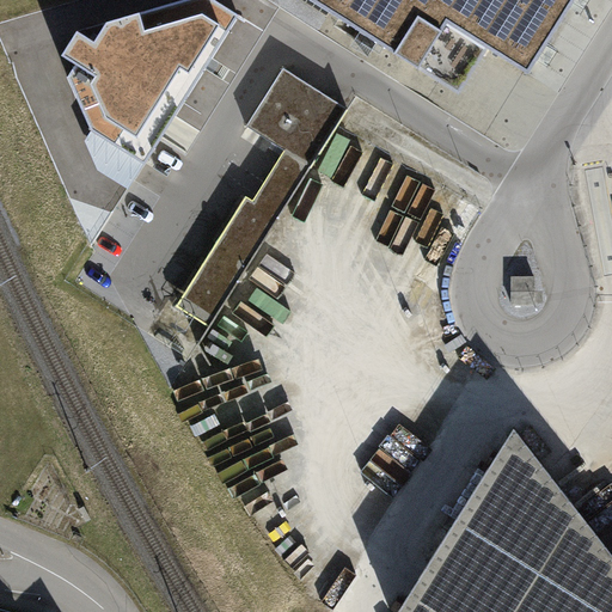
[(87,132),(144,167),(238,16),(212,0),(187,0),(101,25),(91,40),(83,34),(67,61),(74,66),(66,79),(87,132)]
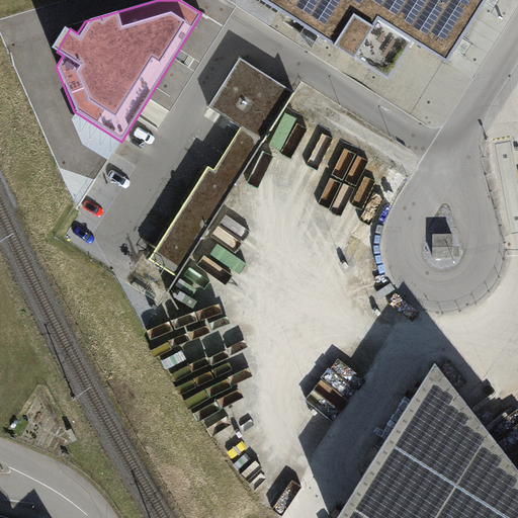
[(262,0),(392,81),(416,41),(451,64),(462,47),(491,0),(262,0)]
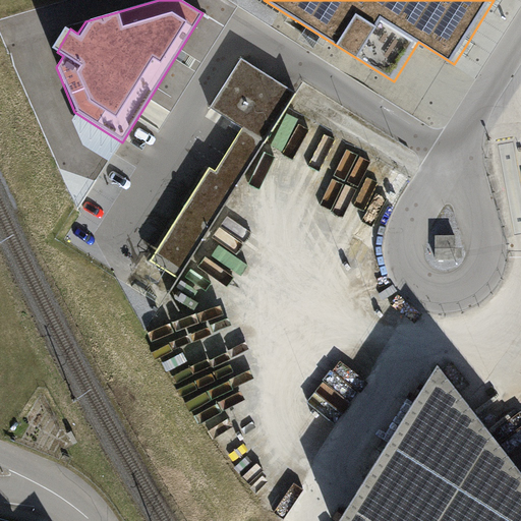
[(298,94),(242,59),(211,109),(243,129),(216,173),(210,169),(151,262),(180,280),(298,94)]
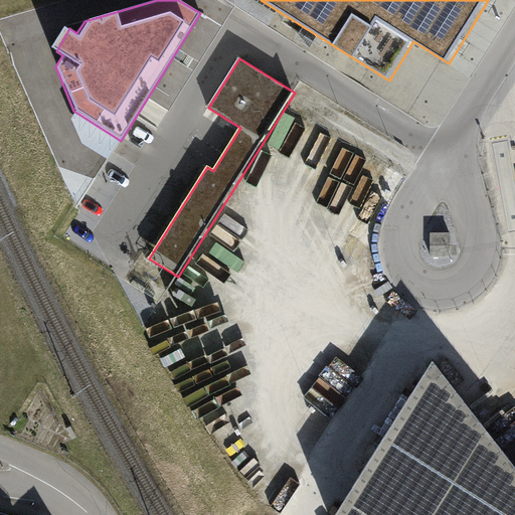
[(449,233),(431,233),(431,256),(450,256),(449,233)]
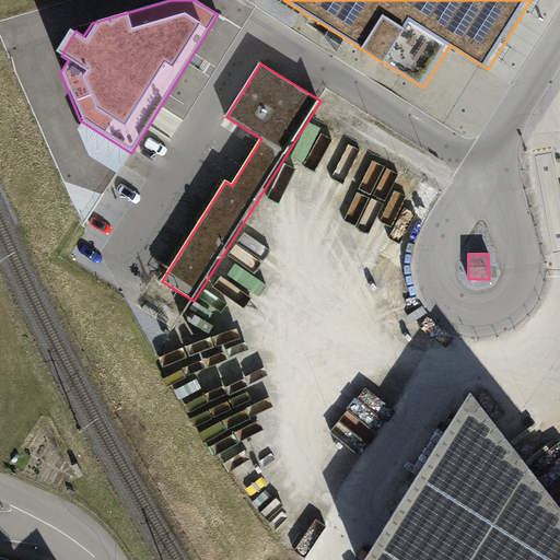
[(559,559),(559,506),(469,392),(363,559),(559,559)]
